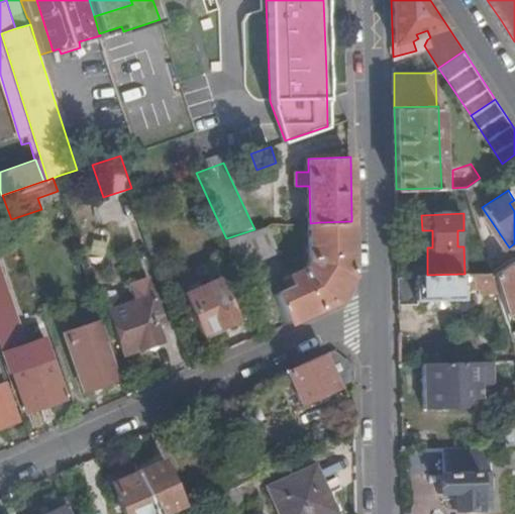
[(276,293),(289,322),(336,301),(352,275),(351,221),(320,222),(310,223),(311,260),(304,268),(285,277),(290,288),(288,289),(287,288),(276,293)]
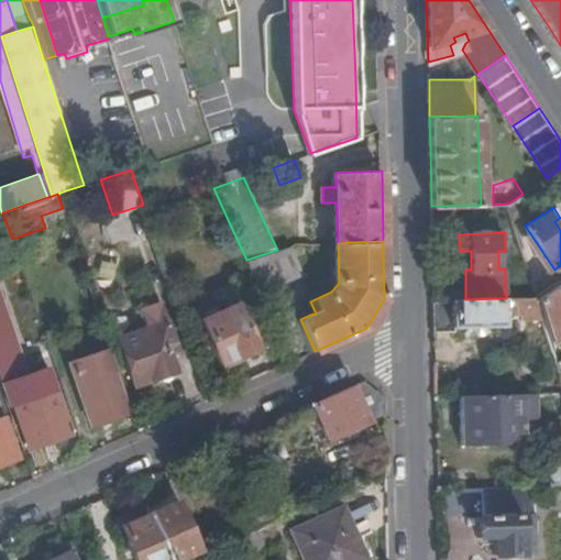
[(246,260),(262,294),(305,275),(292,245),(277,250),(246,260)]
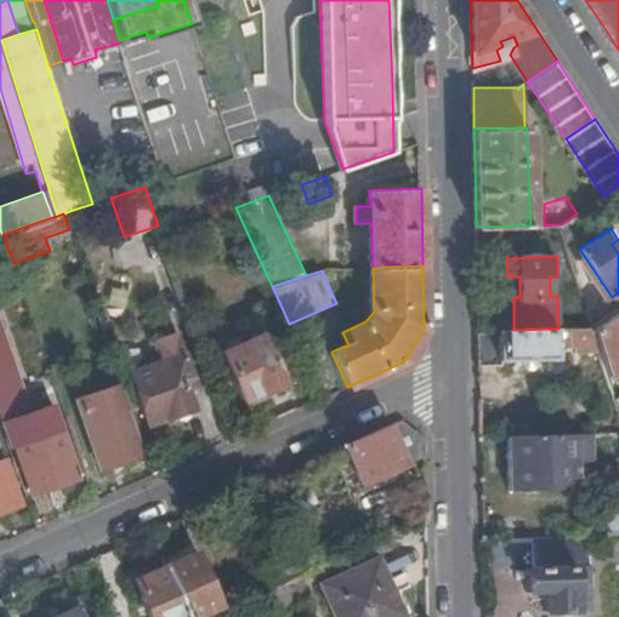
[(592,327),(600,350),(605,366),(618,356),(618,319),(614,313),(596,325),(592,327)]
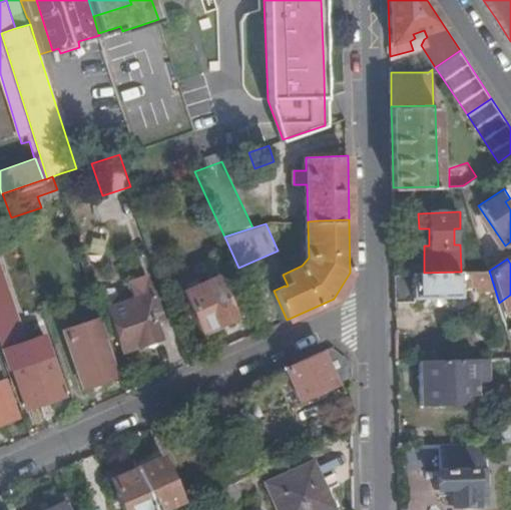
[(424,273),(396,274),(396,302),(414,301),(414,299),(461,297),(461,286),(476,286),(476,291),(495,290),(489,271),(461,272),(424,273)]
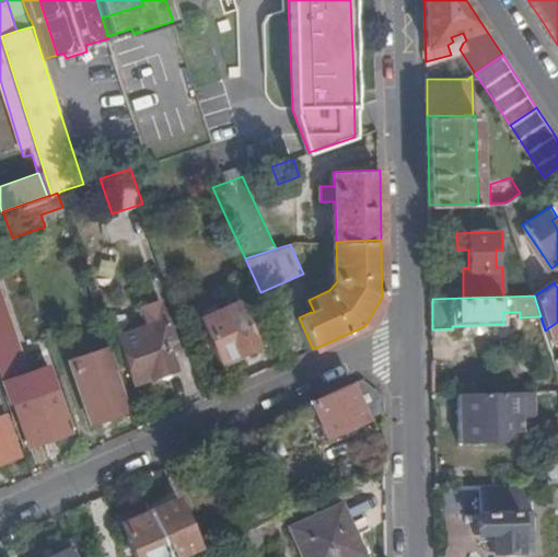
[(0,373),(1,375),(15,370),(8,348),(16,345),(0,297),(0,373)]
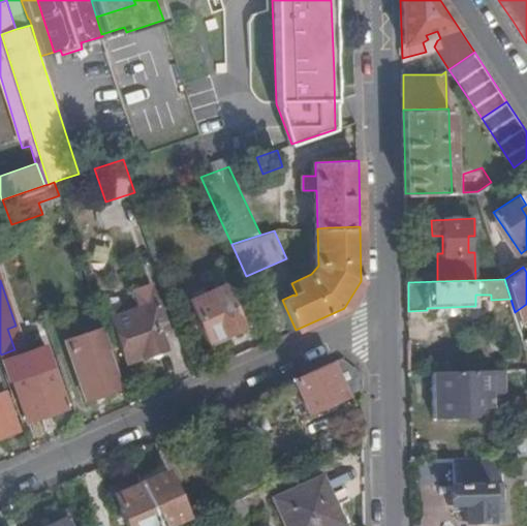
[(167,326),(158,302),(152,283),(134,289),(141,308),(114,317),(128,361),(148,353),(150,357),(162,353),(162,348),(165,347),(159,329),(167,326)]
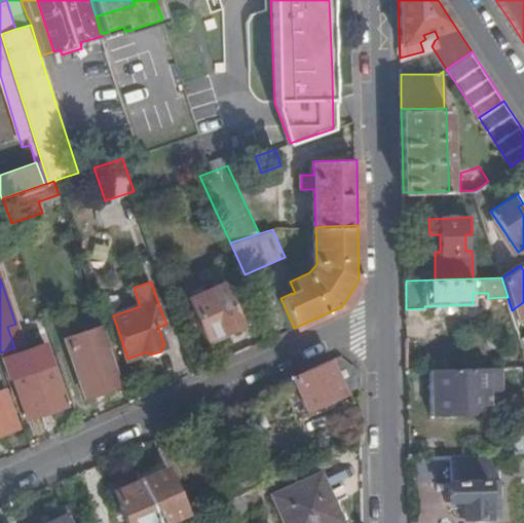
[(241,324),(222,283),(189,297),(209,338),(241,324)]
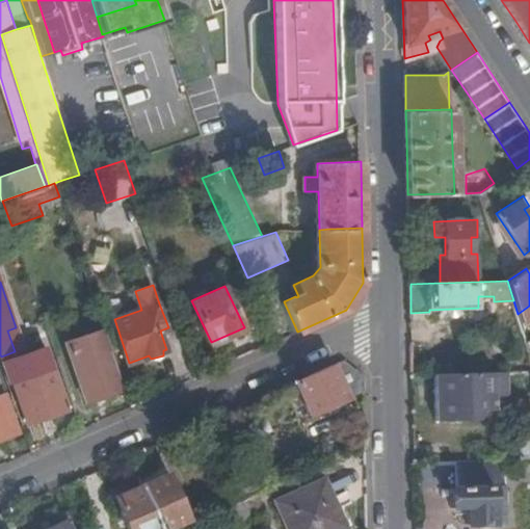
[(529,306),(518,314),(520,320),(529,313),(529,306)]
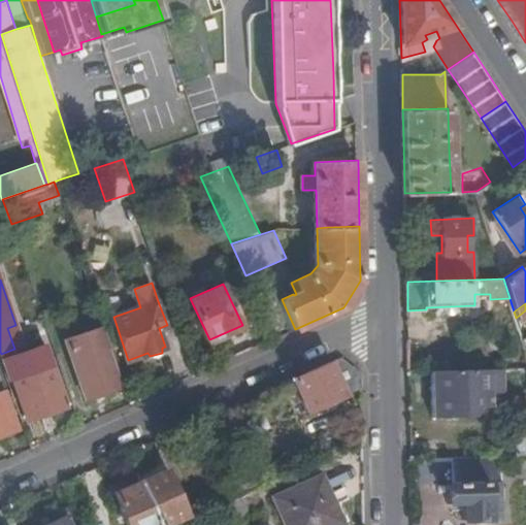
[(124,384),(103,325),(65,337),(86,397),(120,387),(119,385),(124,384)]
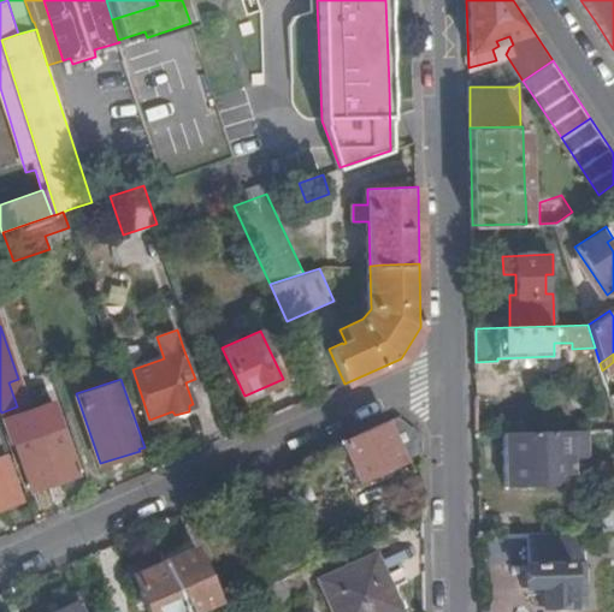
[(25,404),(17,406),(1,413),(0,413),(0,414),(10,441),(15,440),(47,429),(25,404)]
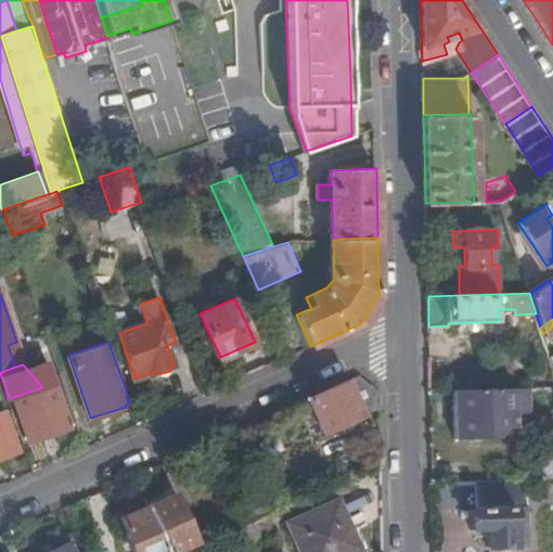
[(337,385),(309,398),(324,432),(351,419),(382,405),(382,390),(362,374),(337,385)]
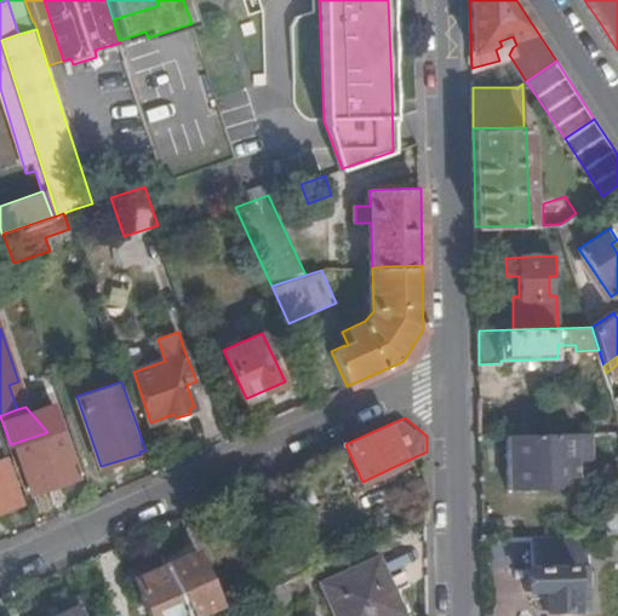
[(47,432),(15,443),(32,491),(80,475),(62,426),(47,432)]
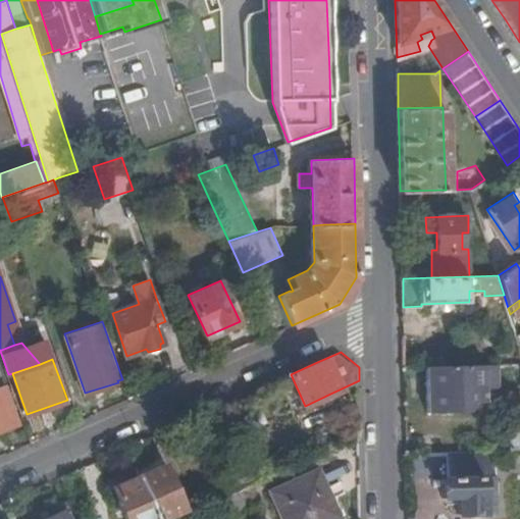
[(468,363),(429,365),(430,387),(430,411),(469,410),(479,400),(489,400),(489,385),(503,385),(502,362),(468,363)]
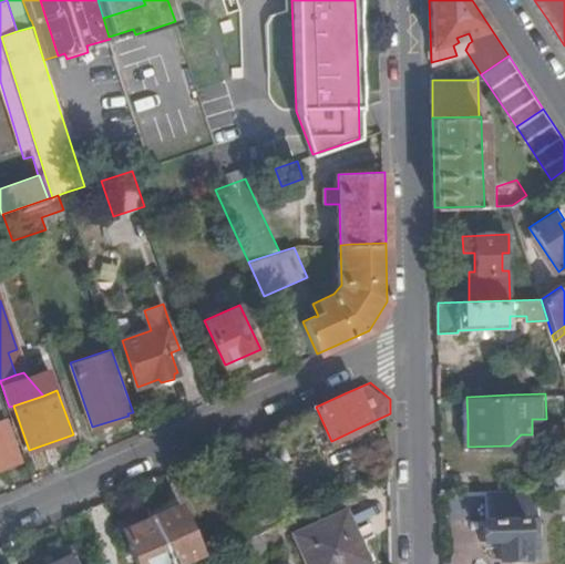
[(18,459),(3,418),(0,419),(0,464),(3,464),(18,459)]
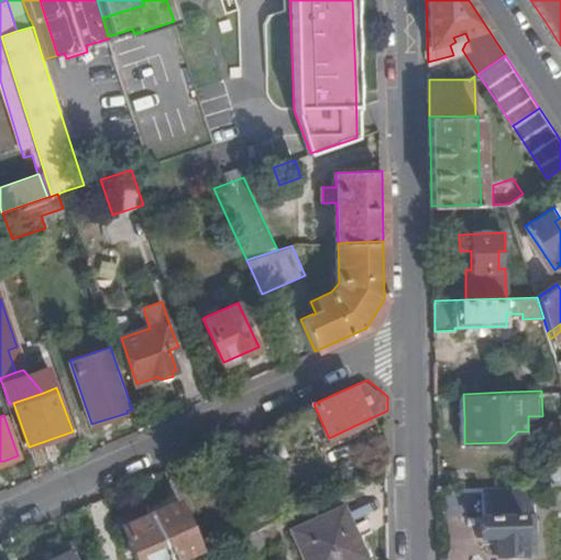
[(560,459),(549,460),(549,484),(560,483),(560,459)]
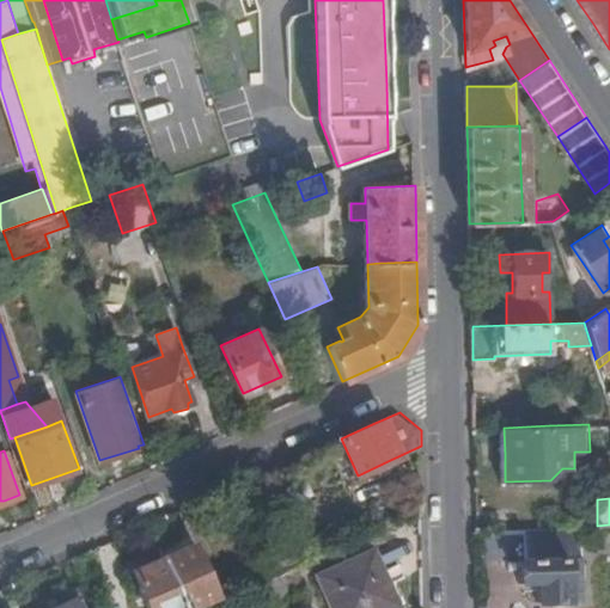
[(568,527),(536,528),(536,559),(520,559),(522,583),(540,583),(541,602),(571,601),(569,569),(568,527)]
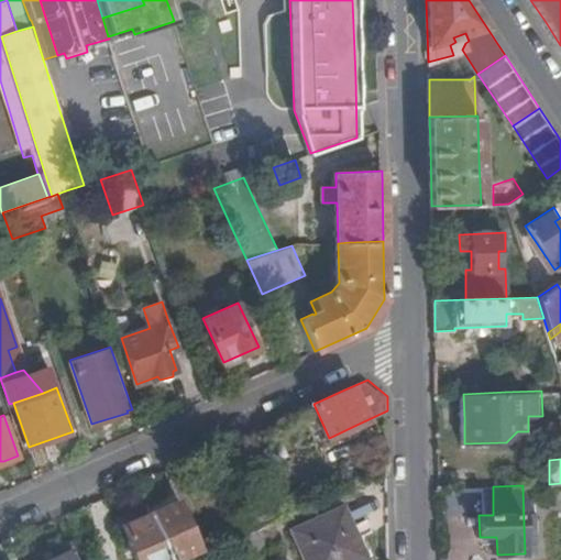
[(177,501),(152,514),(173,559),(199,548),(191,530),(177,501)]
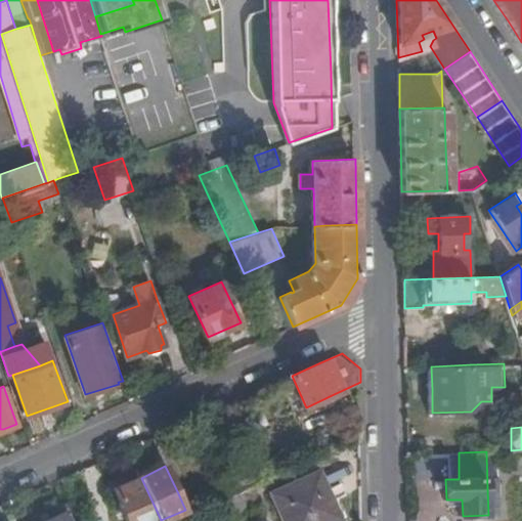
[(141,478),(137,469),(111,482),(123,509),(128,520),(160,520),(161,520),(141,478)]
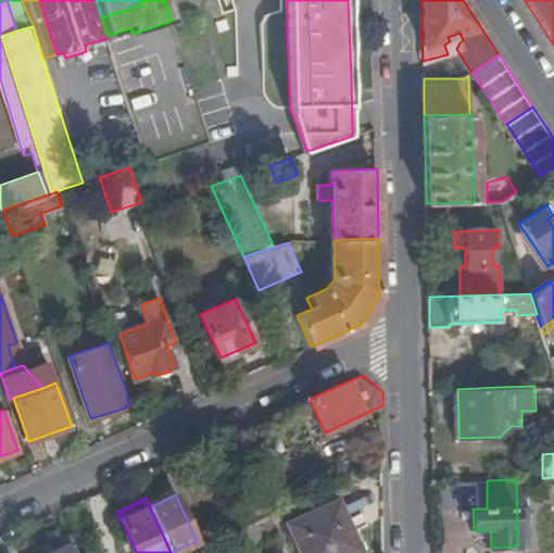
[(352,522),(342,499),(320,508),(290,523),(302,549),(303,552),(359,552),(362,552),(349,523),(352,522)]
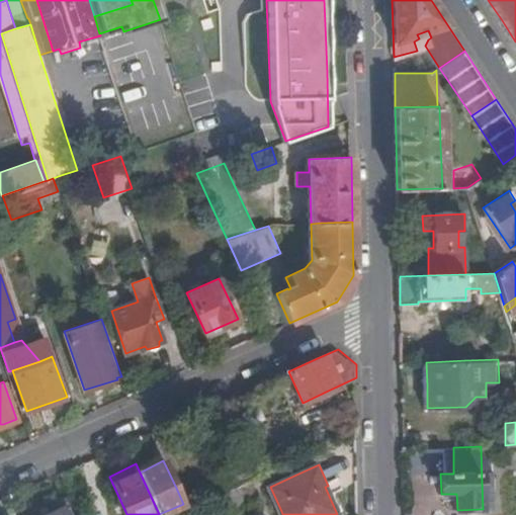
[(237,487),(251,481),(246,468),(231,476),(237,487)]
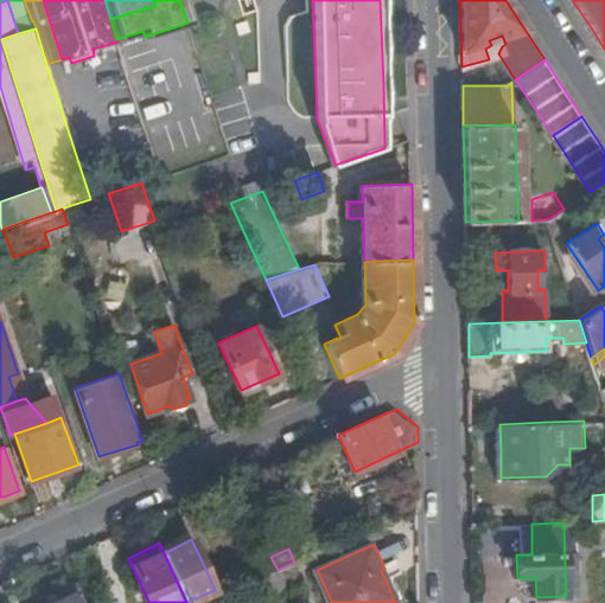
[(263,564),(258,566),(262,577),(268,575),(263,564)]
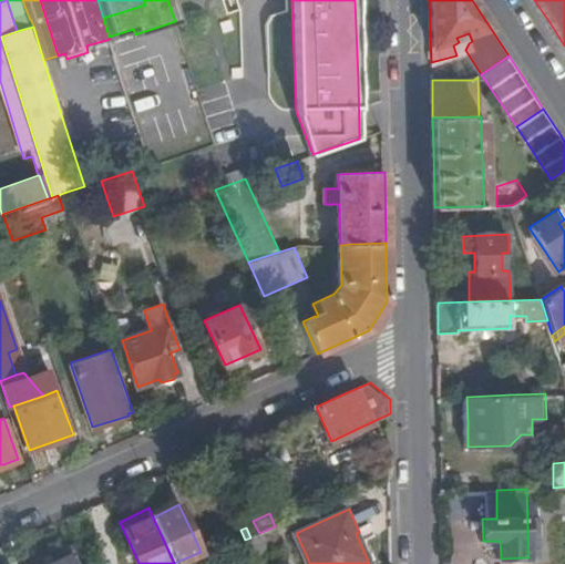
[(75,563),(71,552),(42,563),(75,563)]
